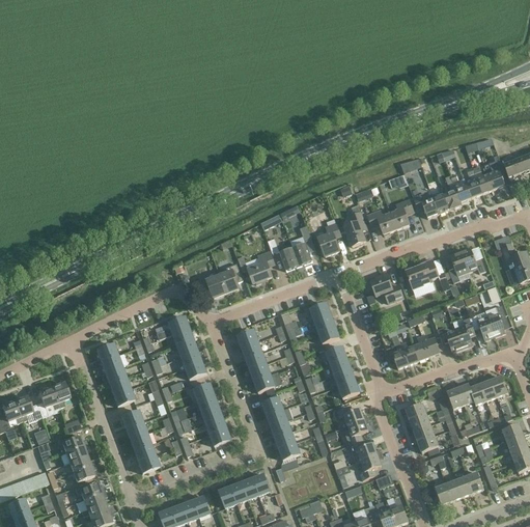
[(466,150),(492,143),(490,136),(464,144),(466,150)]
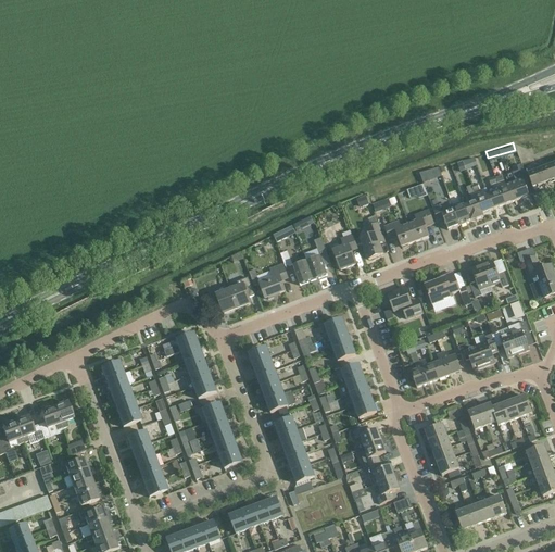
[(462,158),(456,160),(459,168),(465,166),(462,158)]
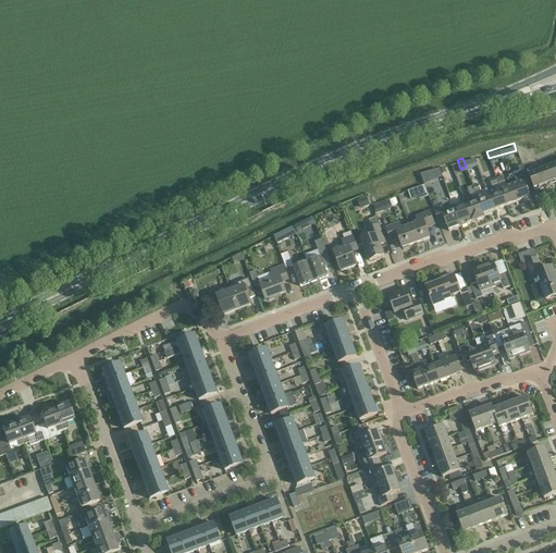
[(544,181),(555,176),(550,160),(538,164),(544,181)]
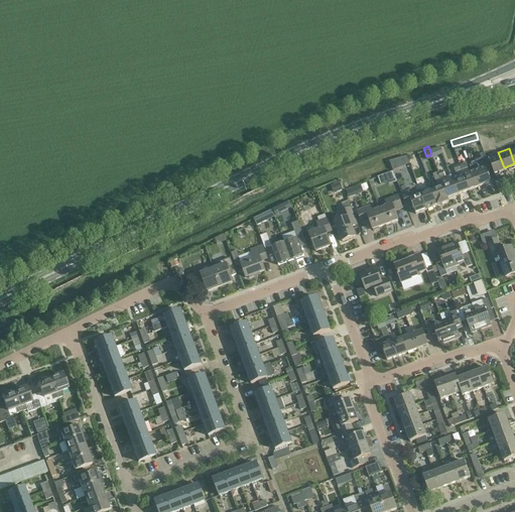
[(478,166),(473,167),(479,182),(490,178),(485,164),(488,163),(483,149),(479,151),(480,155),(475,157),(478,166)]
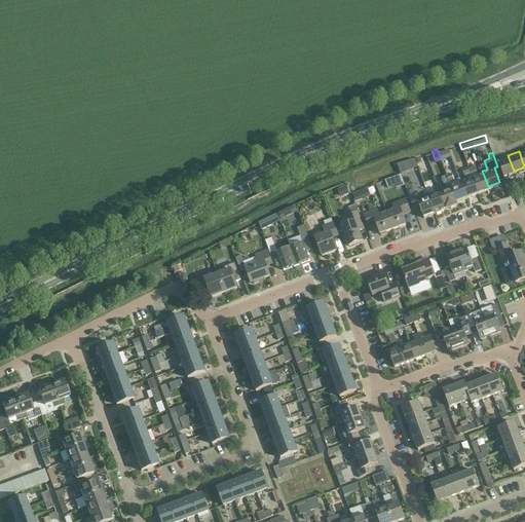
[(503,175),(514,171),(508,155),(497,158),(503,175)]
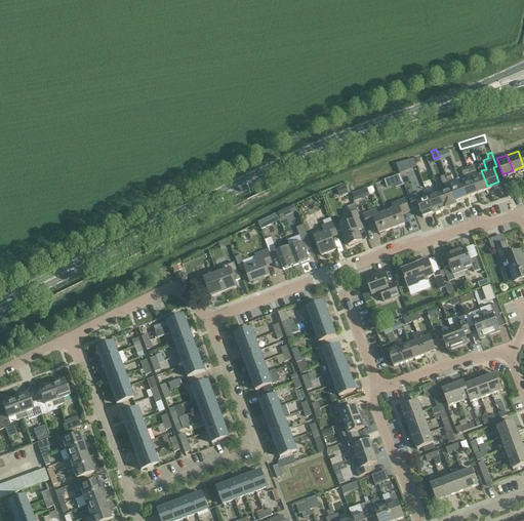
[(476,191),(467,164),(465,160),(462,161),(464,165),(460,166),(465,177),(459,178),(466,195),(476,191)]
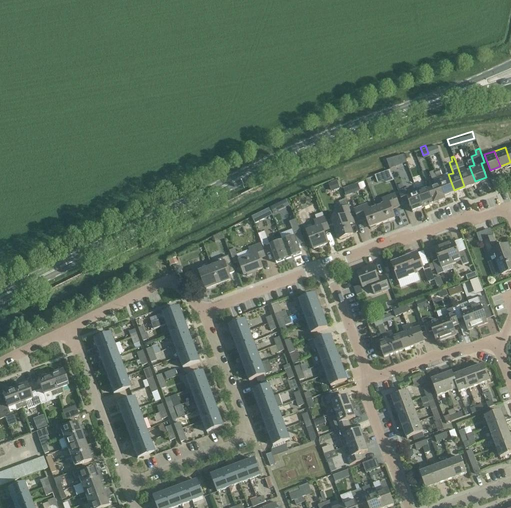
[(392,157),(387,159),(389,166),(395,164),(392,157)]
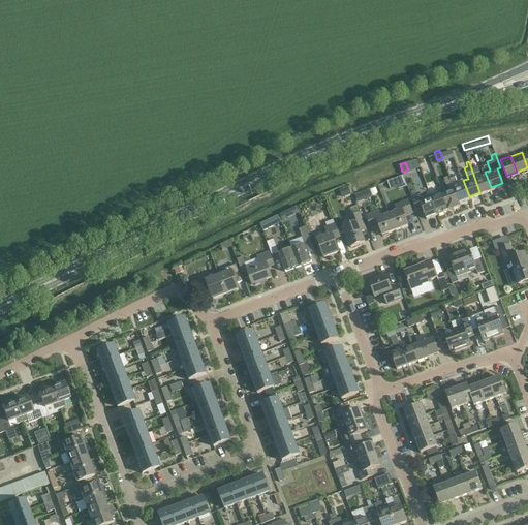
[(470,165),(479,192),(491,187),(485,172),(480,174),(478,170),(476,171),(474,163),(470,165)]
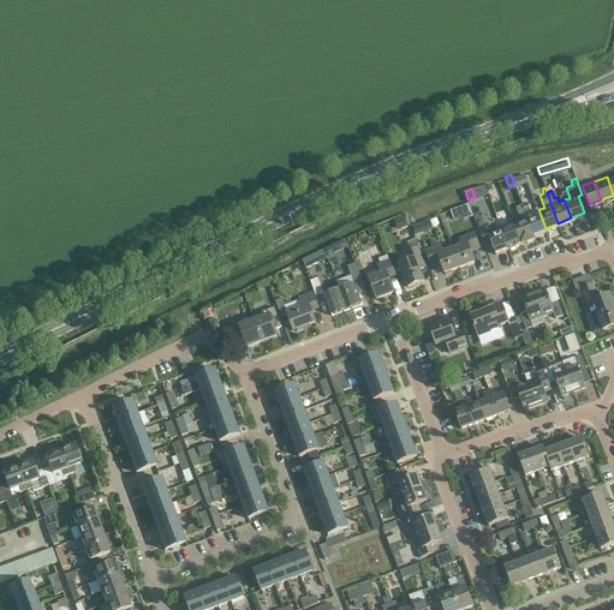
[(532,233),(532,232),(546,228),(538,209),(536,204),(530,207),(528,199),(520,202),(532,233)]
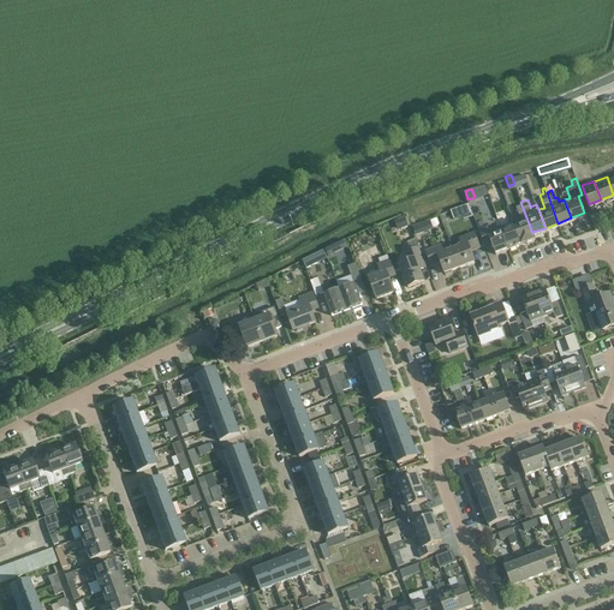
[(522,220),(514,223),(520,241),(534,237),(532,232),(532,233),(520,202),(516,204),(522,220)]
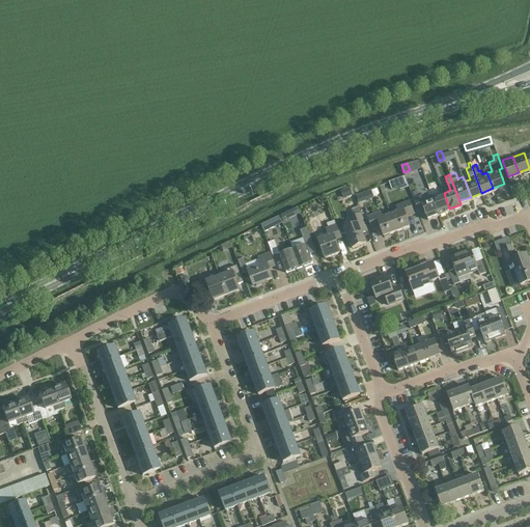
[(349,184),(339,187),(342,195),(352,192),(349,184)]
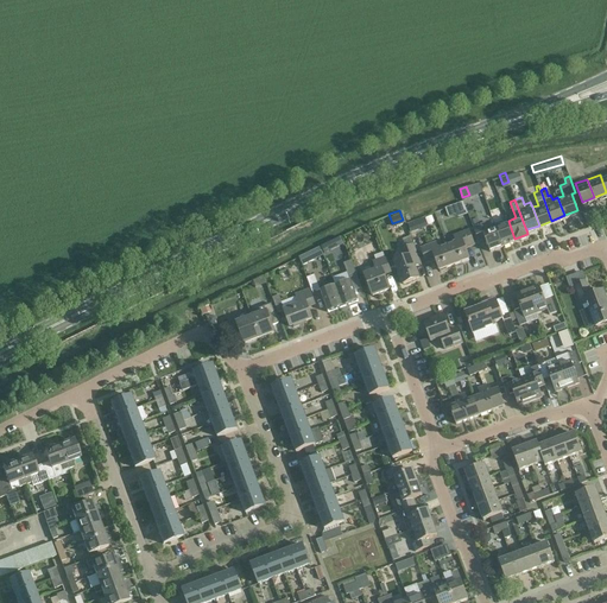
[(503,243),(514,239),(509,221),(503,222),(498,210),(491,213),(493,219),(503,243)]
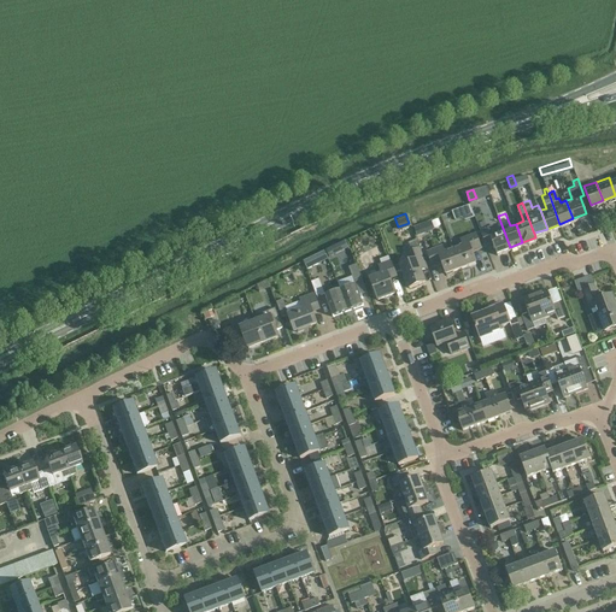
[(429,217),(412,223),(416,233),(433,227),(429,217)]
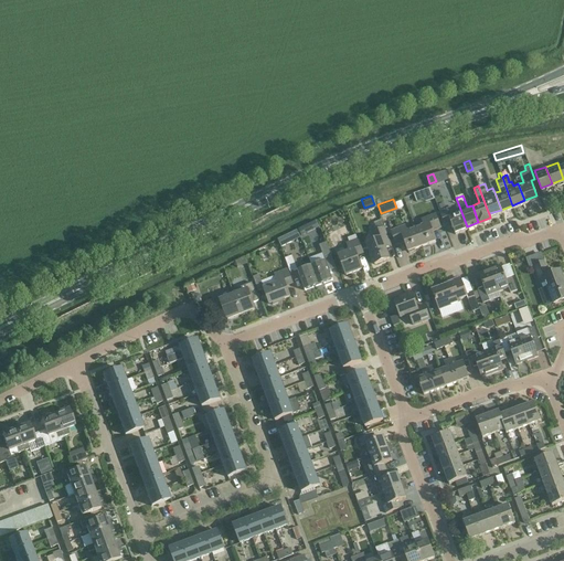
[(446,205),(438,208),(445,224),(451,222),(454,231),(467,226),(458,203),(447,208),(446,205)]
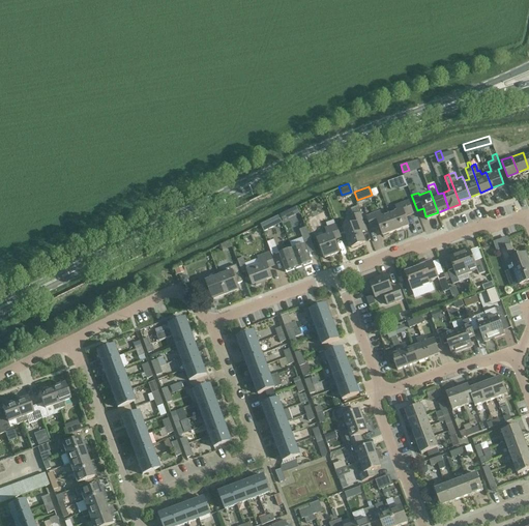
[(412,210),(408,201),(407,198),(394,203),(397,207),(388,210),(394,228),(408,223),(404,213),(412,210)]
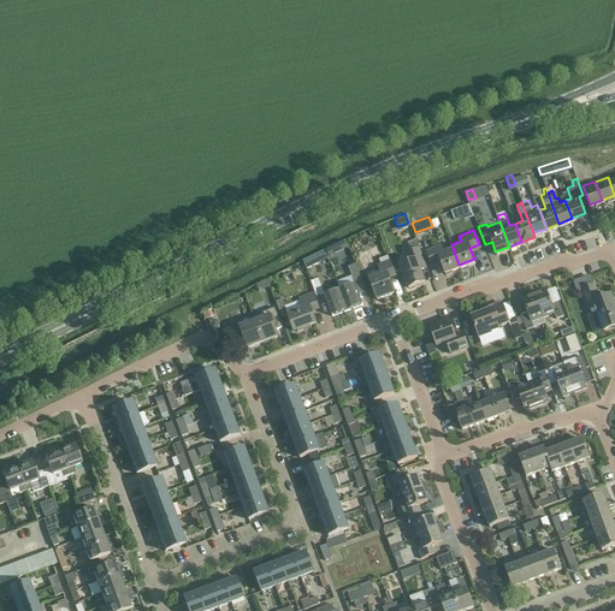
[(407,239),(411,248),(404,249),(408,259),(398,261),(407,284),(424,278),(419,267),(426,265),(419,248),(417,239),(415,237),(407,239)]
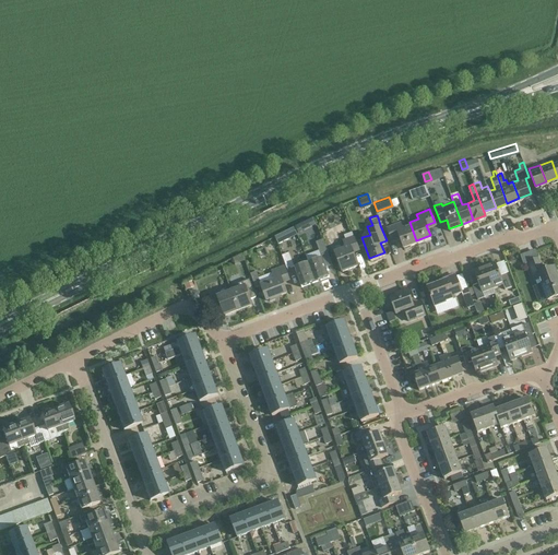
[(416,240),(410,222),(401,225),(399,221),(387,225),(391,238),(400,235),(403,246),(416,240)]
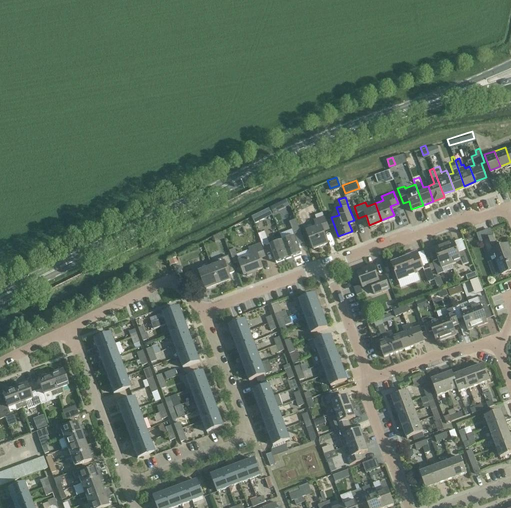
[(289,207),(283,209),(285,217),(292,214),(289,207)]
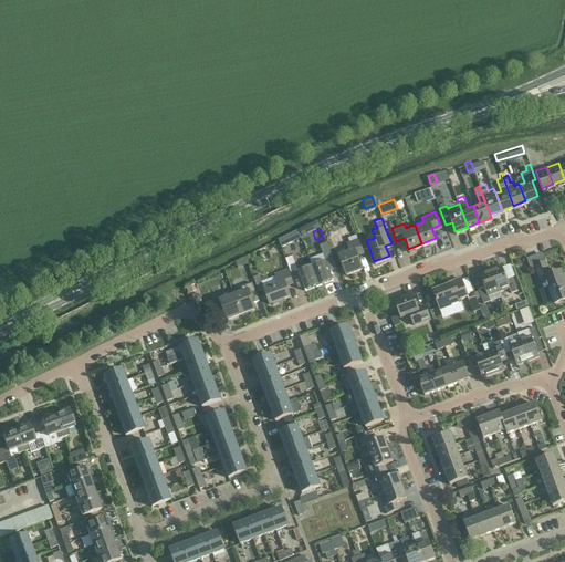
[(358,237),(357,237),(356,232),(347,236),(349,240),(346,241),(348,248),(337,252),(345,272),(362,266),(356,252),(363,250),(358,237)]
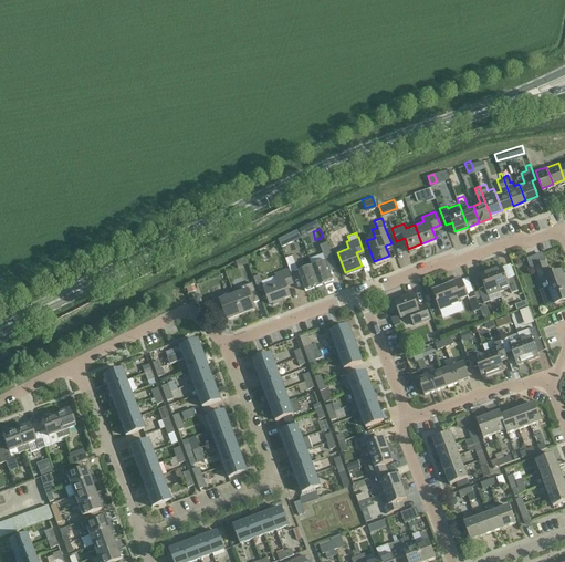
[(290,246),(288,239),(281,241),(283,248),(290,246)]
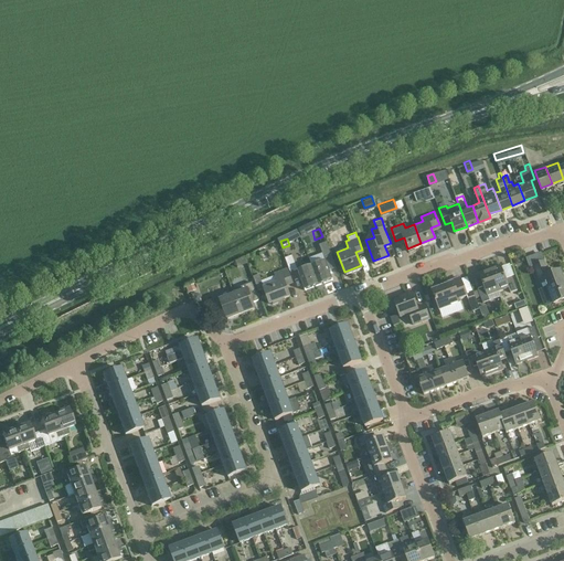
[(318,241),(323,255),(330,252),(326,239),(318,241)]
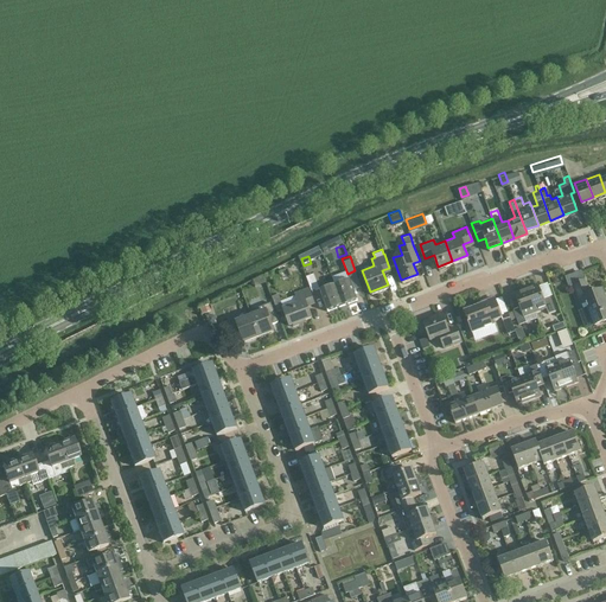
[(311,288),(318,285),(313,270),(305,273),(311,288)]
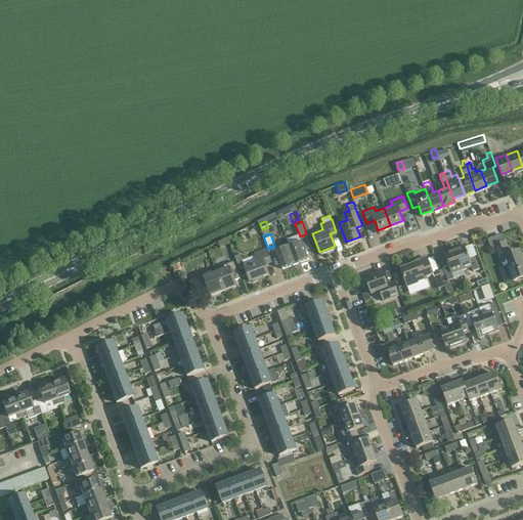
[(301,237),(288,243),(295,261),(307,256),(301,237)]
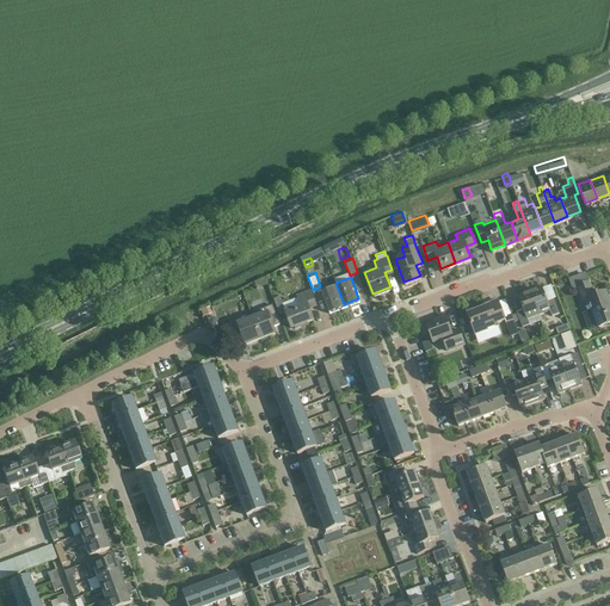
[(609,319),(609,302),(605,289),(592,294),(586,279),(577,283),(584,303),(589,301),(597,325),(609,319)]
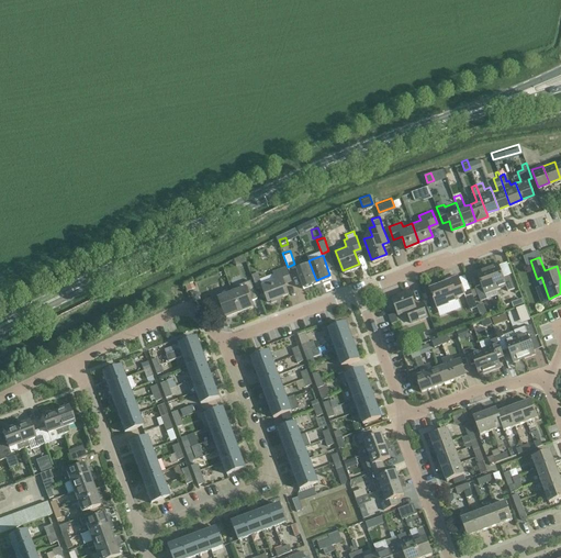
[(316,280),(309,260),(295,266),(302,286),(316,280)]
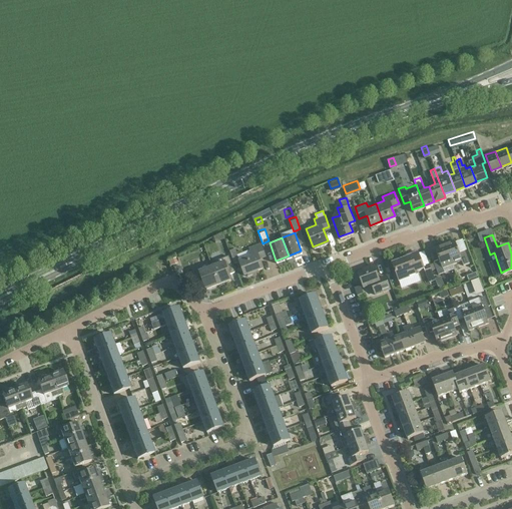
[(454,237),(444,241),(451,262),(461,258),(462,263),(469,261),(464,247),(458,250),(454,237)]
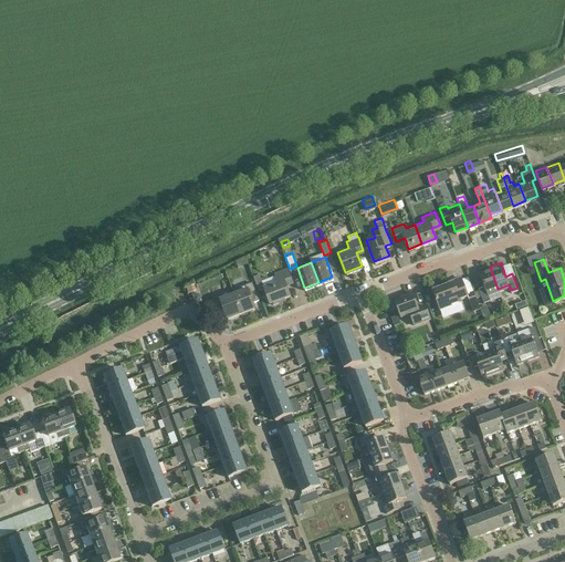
[(292,280),(288,270),(286,267),(274,271),(278,280),(263,285),(269,301),(289,293),(285,282),(292,280)]
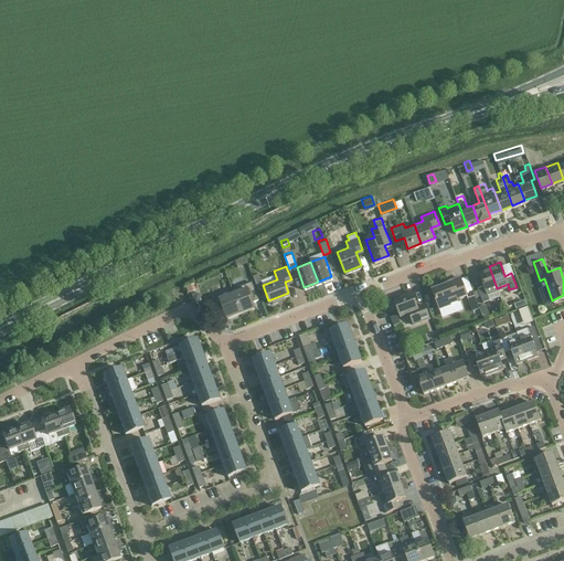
[(487,292),(497,288),(489,266),(478,271),(482,284),(477,286),(481,299),(489,297),(487,292)]
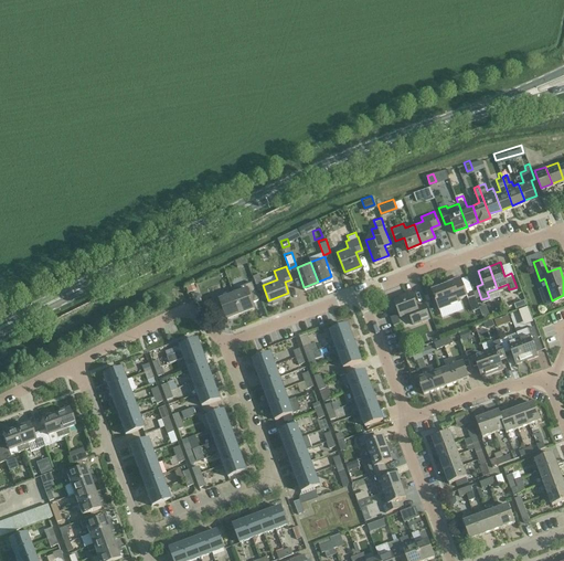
[(257,287),(263,285),(258,271),(252,273),(257,287)]
